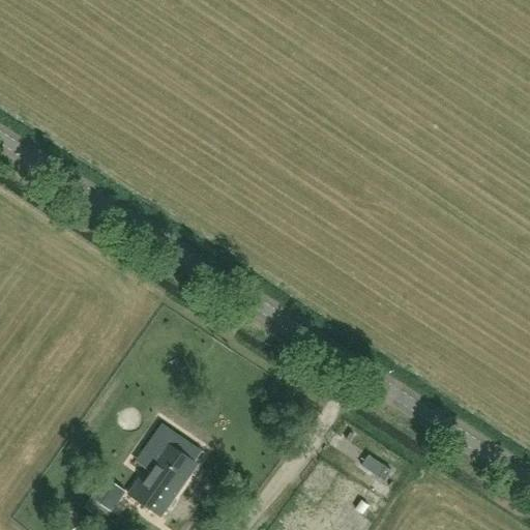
[(160,517),(197,465),(165,443),(128,495),(160,517)]
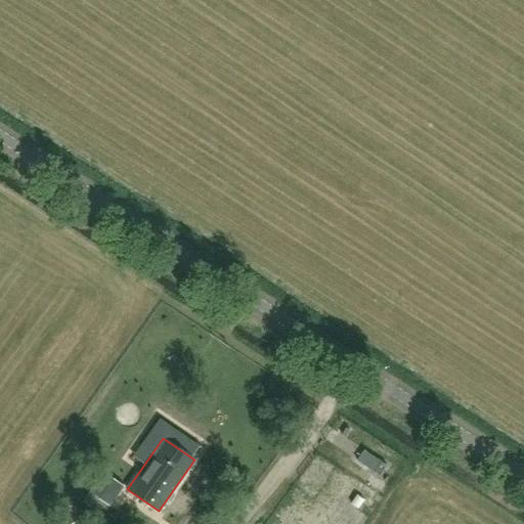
[(330,443),(324,453),(342,463),(347,452),(330,443)]
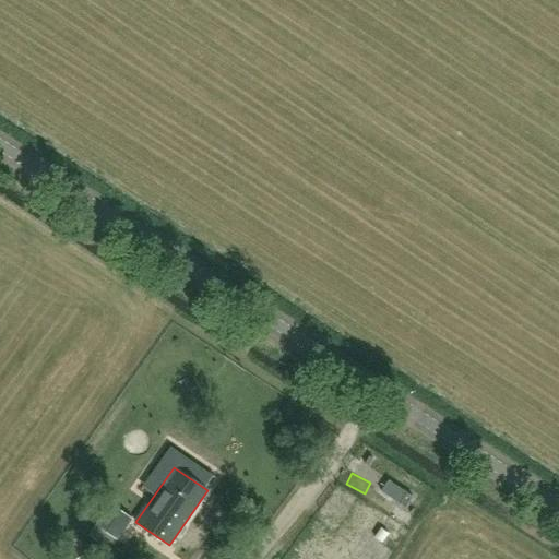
[(405,508),(413,496),(389,480),(381,491),(405,508)]
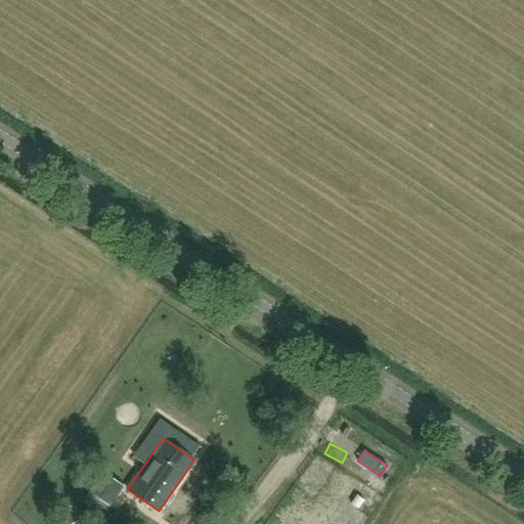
[(301,490),(317,498),(336,466),(319,456),(301,490)]
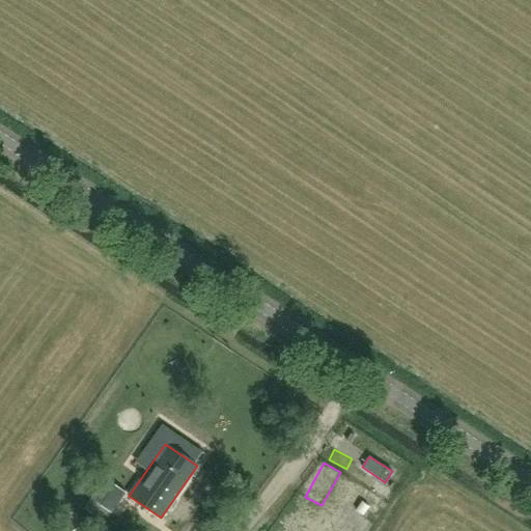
[(91,501),(110,515),(127,494),(108,479),(91,501)]
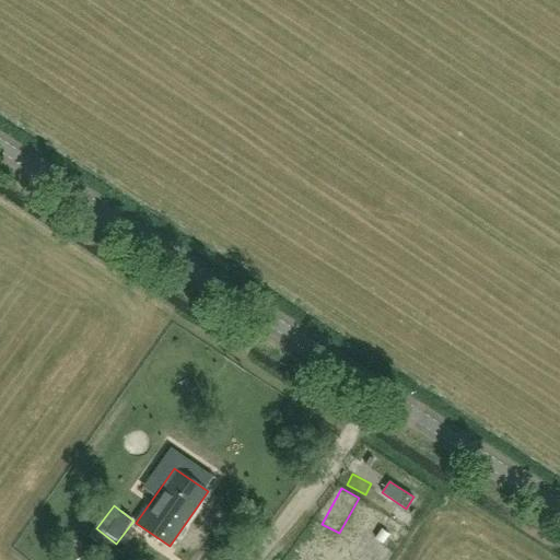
All buildings are outlined.
